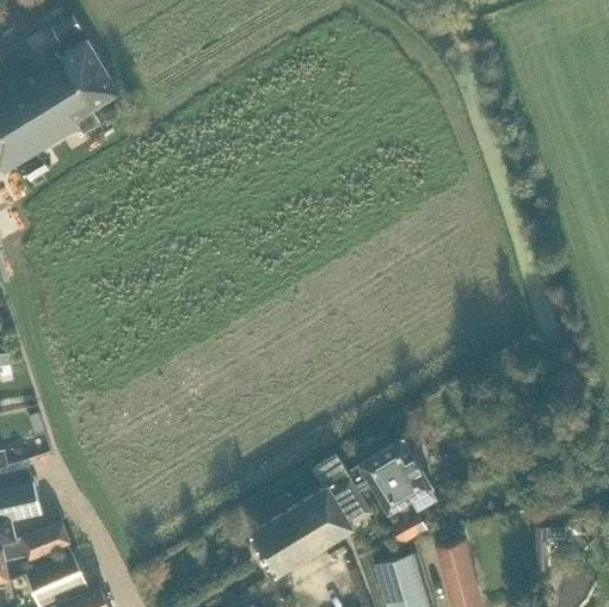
[(61,43),(82,30),(75,18),(54,30),(61,43)]
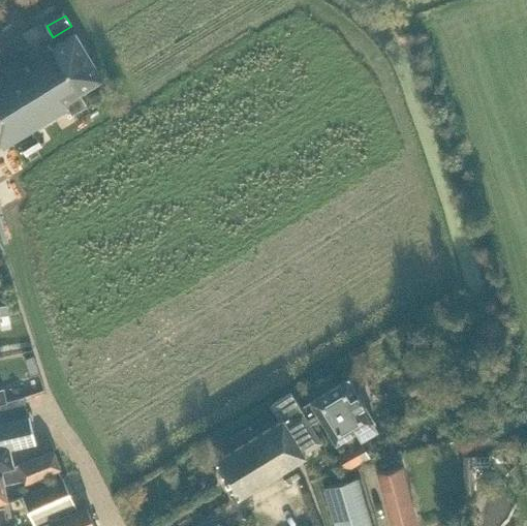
[(76,36),(53,51),(51,47),(34,57),(33,55),(0,74),(0,145),(3,151),(69,111),(73,117),(88,109),(82,98),(81,96),(104,82),(76,36)]
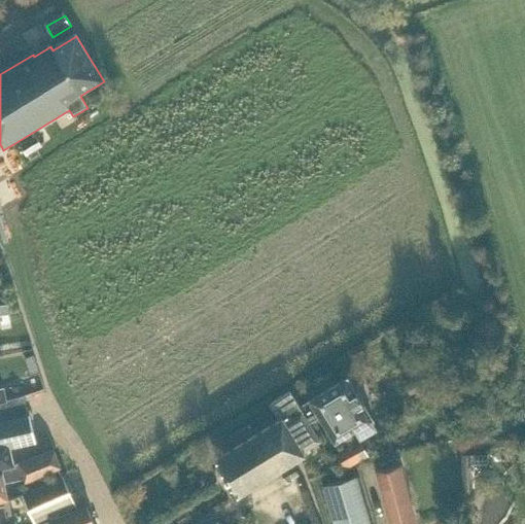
[(22,147),(28,159),(43,149),(37,138),(22,147)]
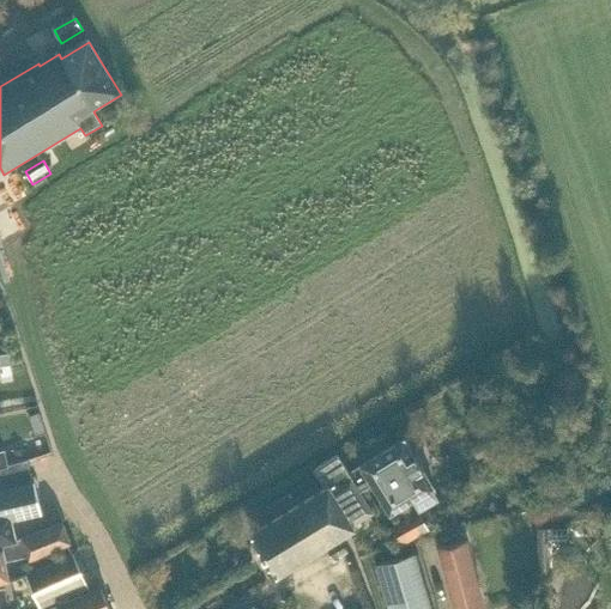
[(16,366),(13,355),(0,358),(0,364),(0,369),(16,366)]
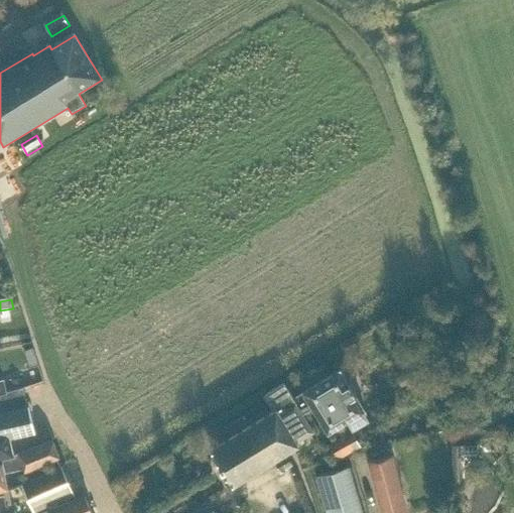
[(10,309),(0,311),(2,321),(12,318),(10,309)]
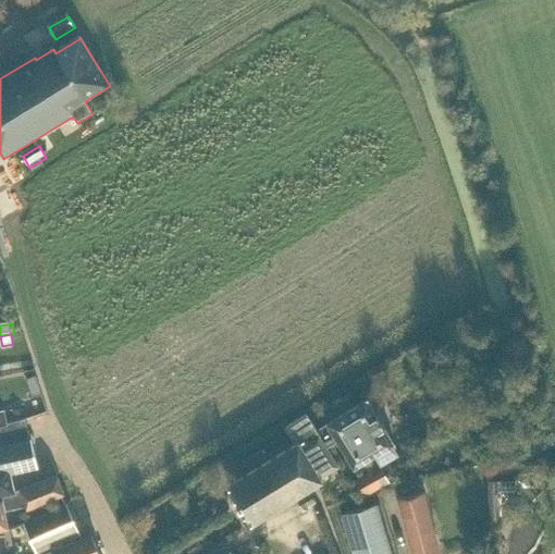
[(467,337),(460,348),(473,357),(481,346),(467,337)]
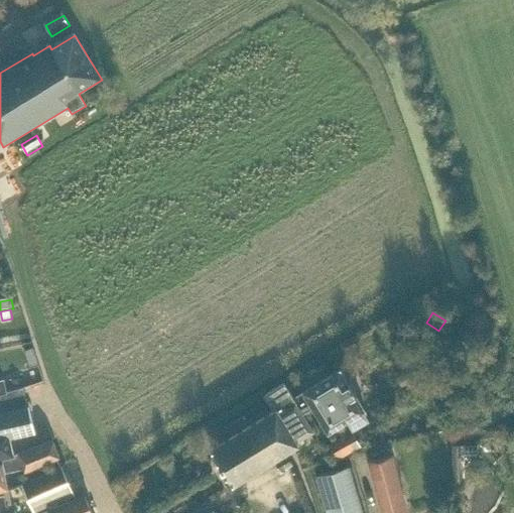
[(340,372),(294,400),(305,418),(315,412),(323,425),(322,428),(325,434),(329,433),(329,435),(349,423),(354,432),(369,422),(364,414),(365,413),(365,411),(364,411),(356,398),(357,397),(351,387),(350,388),(341,375),(342,374),(341,373),(340,372)]
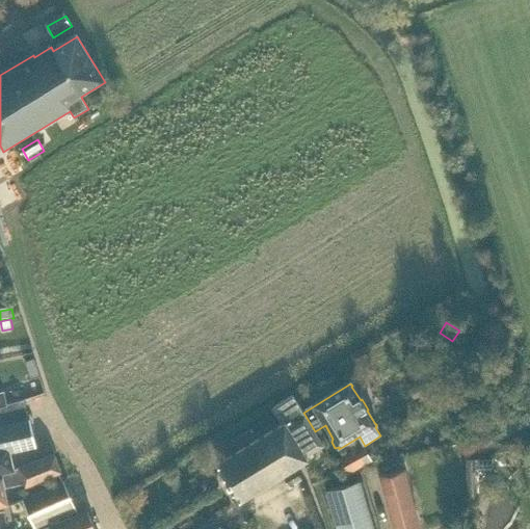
[(0,408),(4,407),(8,406),(5,394),(0,395),(0,408)]
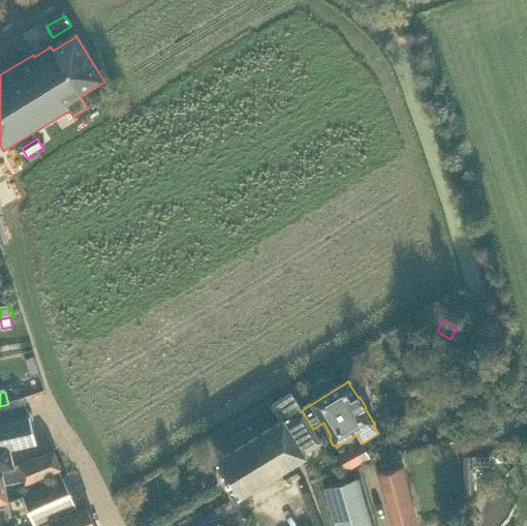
[(218,463),(219,465),(224,472),(223,472),(225,474),(234,488),(233,488),(234,490),(235,490),(239,497),(240,499),(241,499),(312,455),(310,452),(322,444),(313,429),(302,410),(292,395),(273,407),(274,408),(282,423),(254,440),(228,456),(218,462),(218,463)]
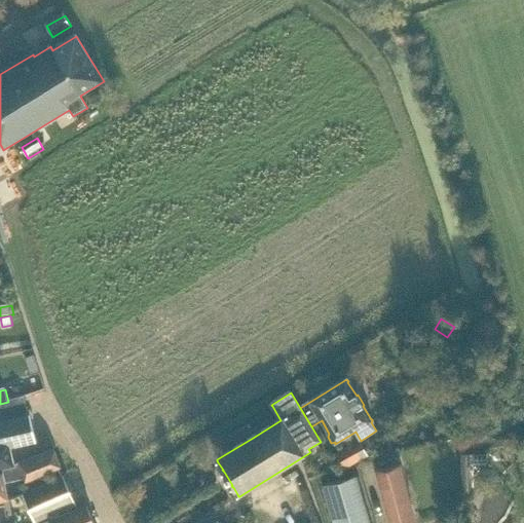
[(25,398),(20,400),(8,402),(4,403),(4,405),(0,405),(0,420),(29,414),(25,398)]
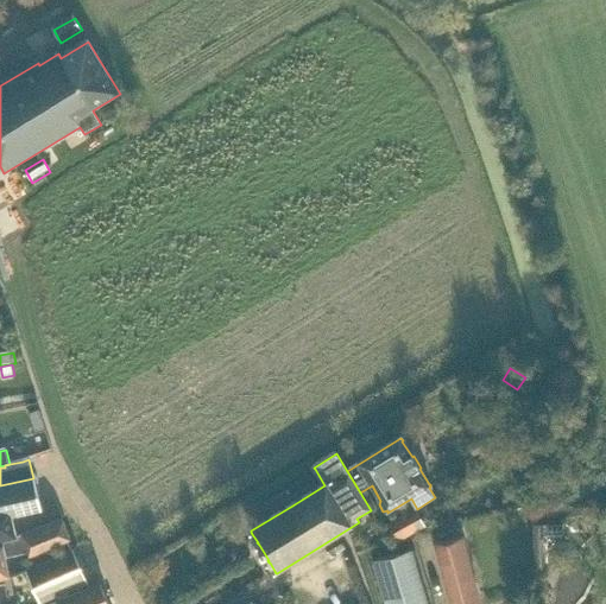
[(12,519),(43,512),(35,482),(0,488),(0,544),(4,542),(17,539),(12,519)]
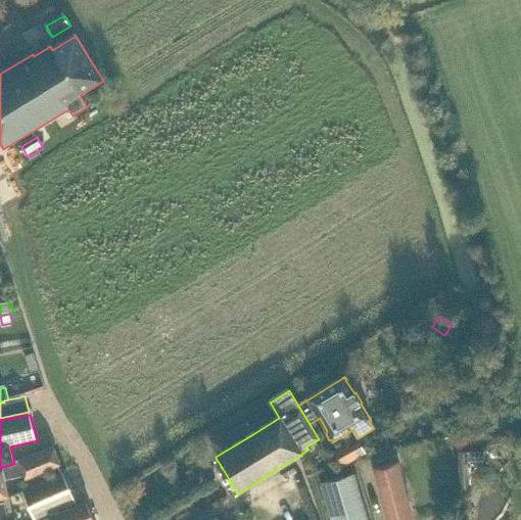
[(439,438),(434,419),(424,421),(429,441),(439,438)]
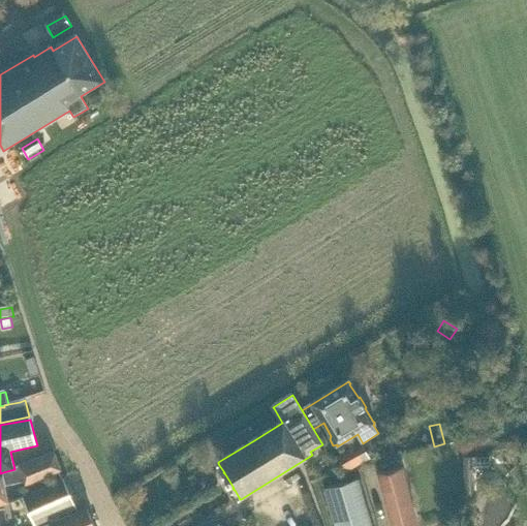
[(346,475),(353,471),(362,466),(352,451),(337,460),(345,474),(346,475)]
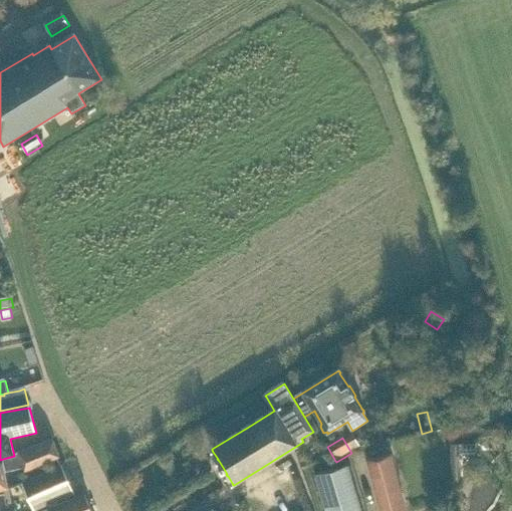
[(60,459),(54,441),(14,456),(3,459),(4,462),(0,463),(0,491),(8,489),(5,473),(24,469),(25,473),(60,459)]
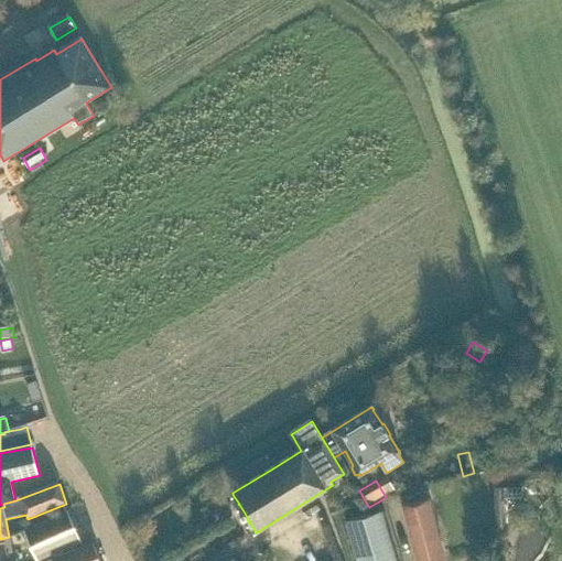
[(431,500),(417,503),(403,508),(417,559),(417,560),(445,560),(431,502),(431,500)]
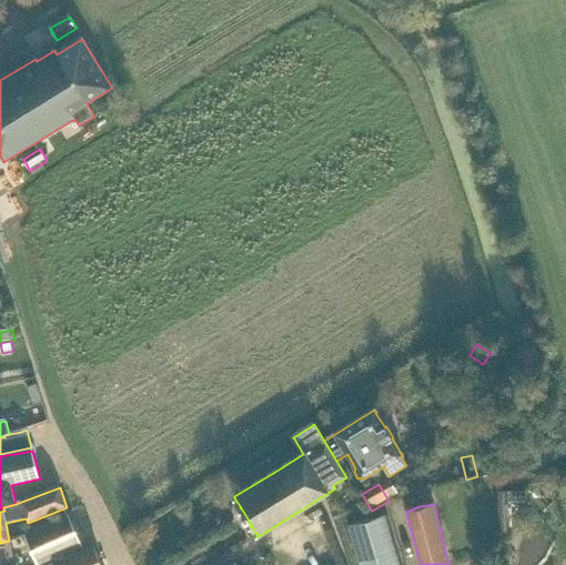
[(400,564),(385,515),(350,527),(360,564),(400,564)]
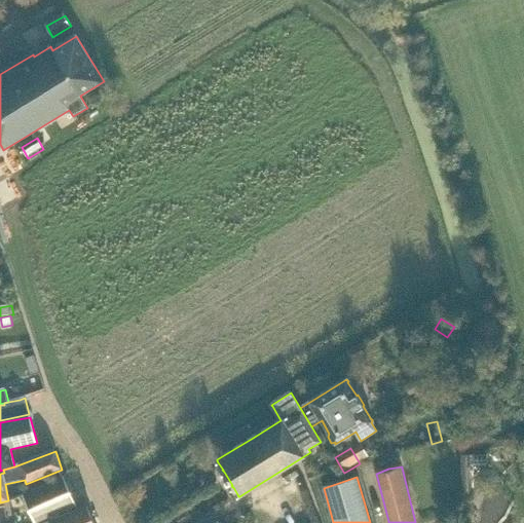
[(76,506),(64,478),(23,495),(34,522),(39,522),(76,506)]
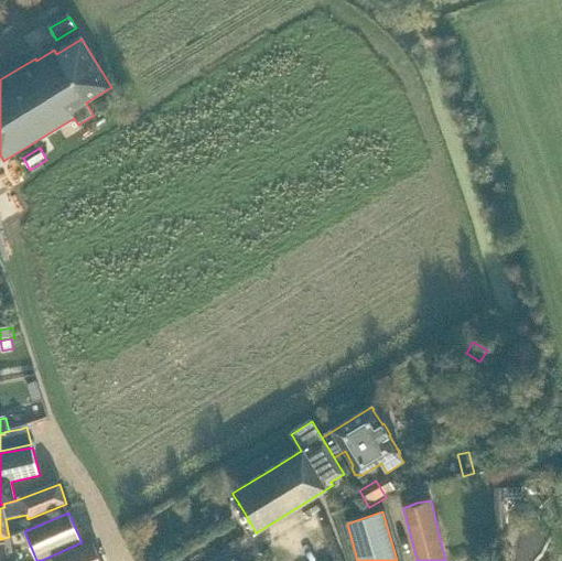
[(101,560),(95,545),(56,560),(101,560)]
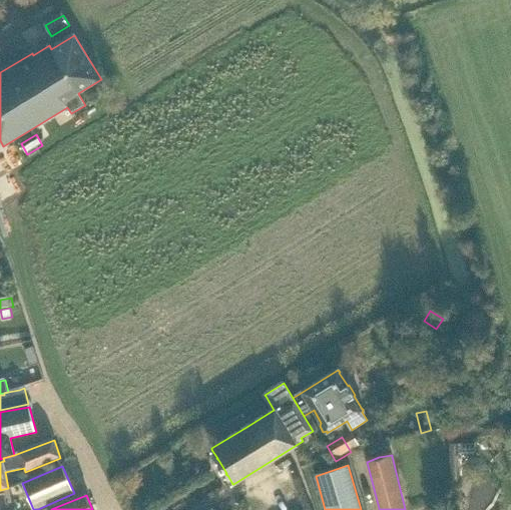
[(184,501),(172,508),(172,509),(183,509),(187,507),(184,501)]
